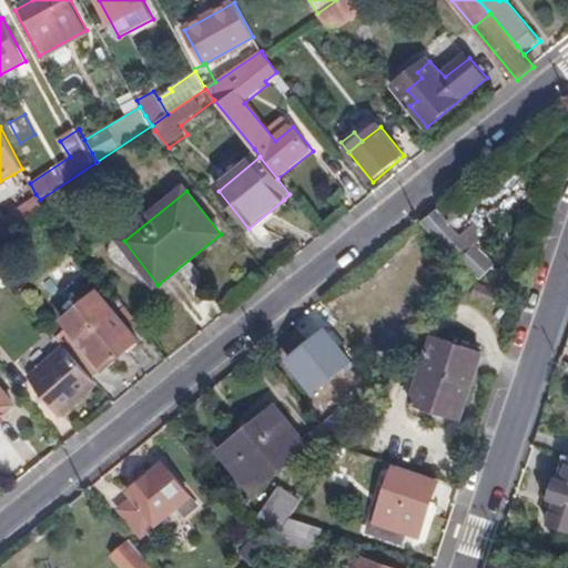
[(46,209),(40,200),(36,202),(23,212),(30,221),(46,209)]
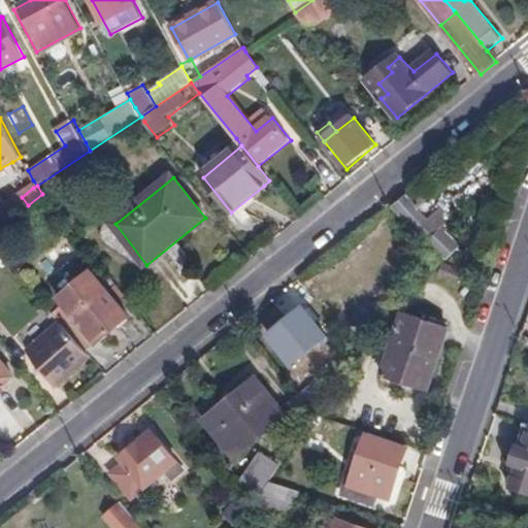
[(268,191),(264,186),(231,212),(235,218),(268,191)]
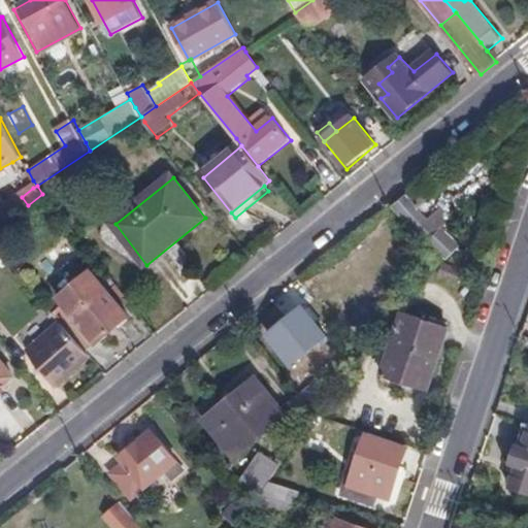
[(395,204),(429,240),(441,229),(430,218),(407,193),(395,204)]
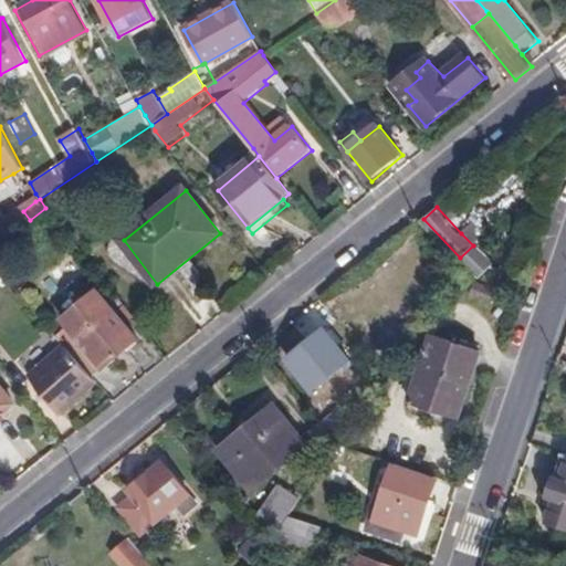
[(8,236),(25,223),(19,215),(1,228),(8,236)]
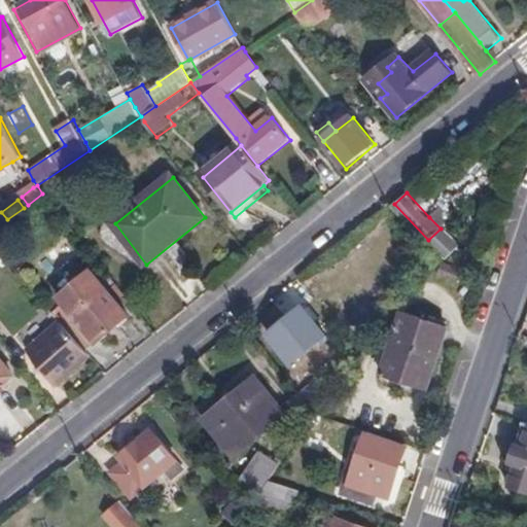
[(429,217),(441,229),(451,217),(441,207),(429,217)]
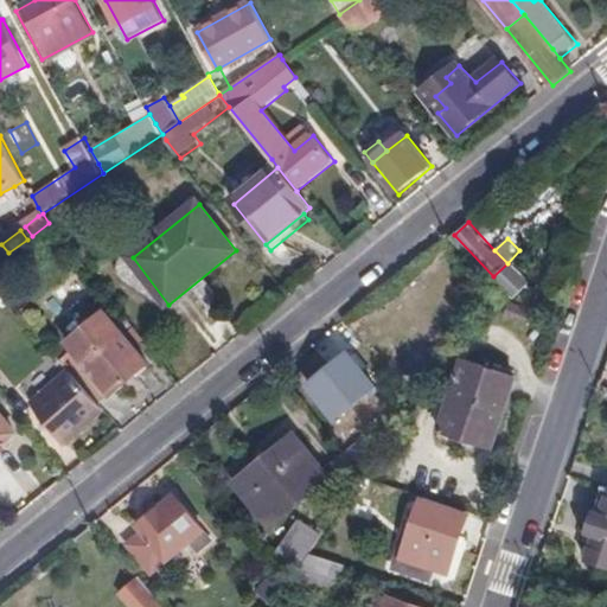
[(502,286),(493,276),(489,281),(497,289),(502,286)]
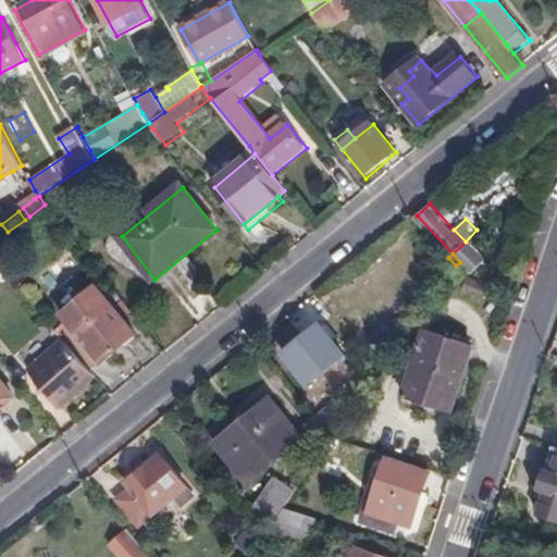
[(457,287),(467,273),(456,269),(447,281),(457,287)]
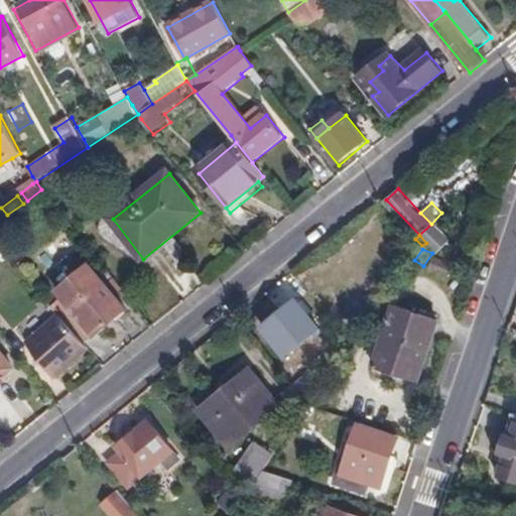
[(472,255),(459,250),(455,260),(470,265),(472,255)]
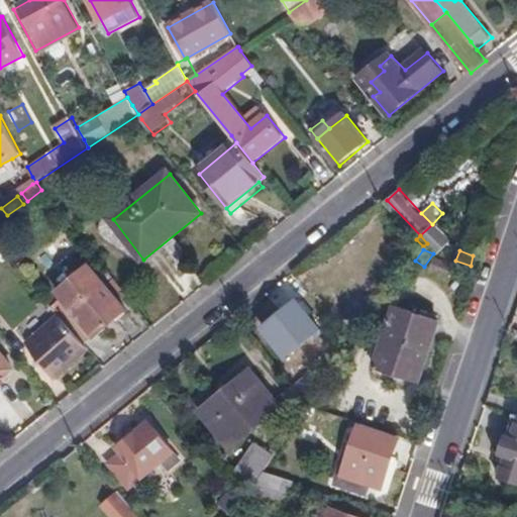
[(452,265),(434,257),(430,267),(448,275),(452,265)]
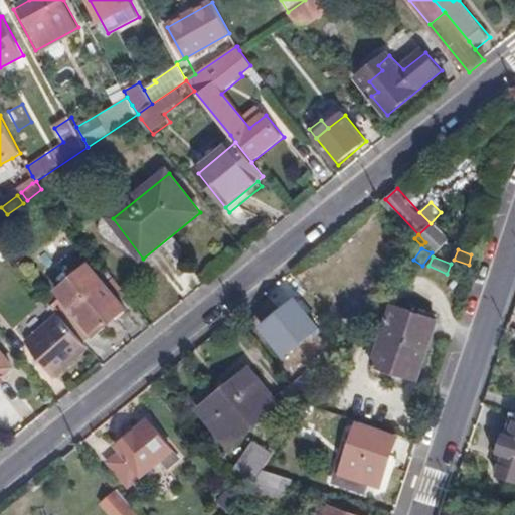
[(56,303),(63,314),(88,343),(128,311),(92,267),(60,291),(65,296),(56,303)]
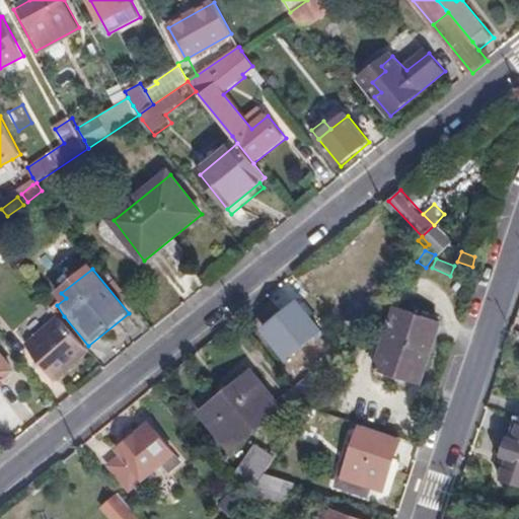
[(321,329),(298,302),(267,328),(289,355),(321,329)]
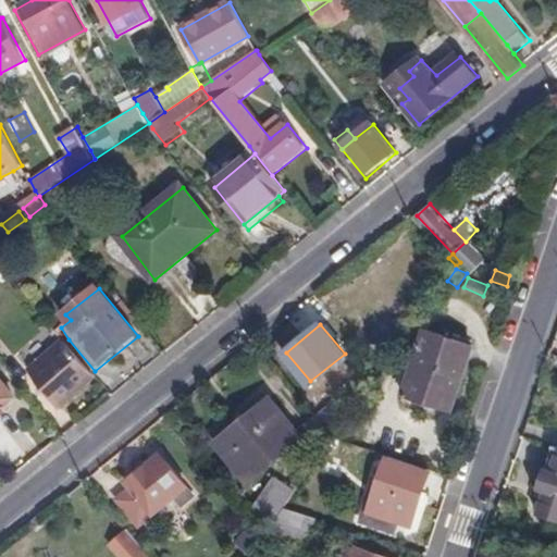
[(472,347),(424,332),(404,397),(450,413),(472,347)]
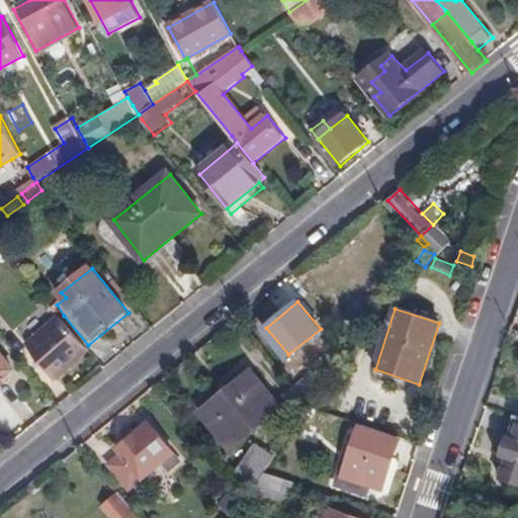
[(54,377),(91,348),(88,345),(64,316),(27,345),(54,377)]
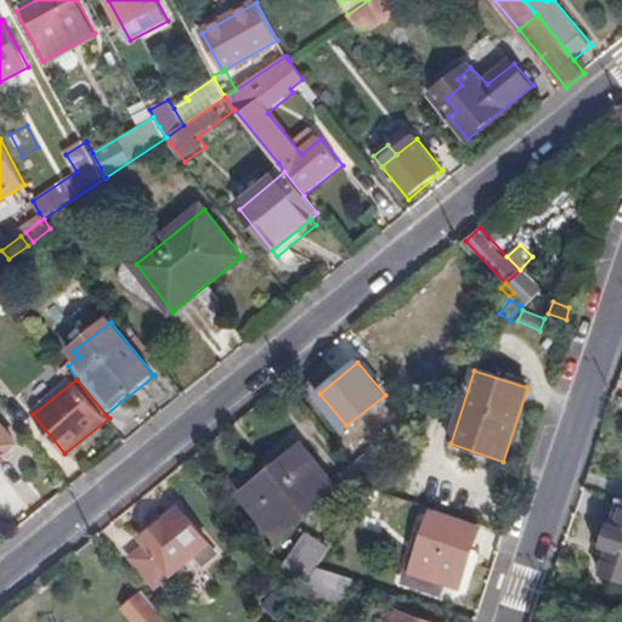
[(0,465),(6,462),(1,458),(17,444),(0,422),(0,465)]
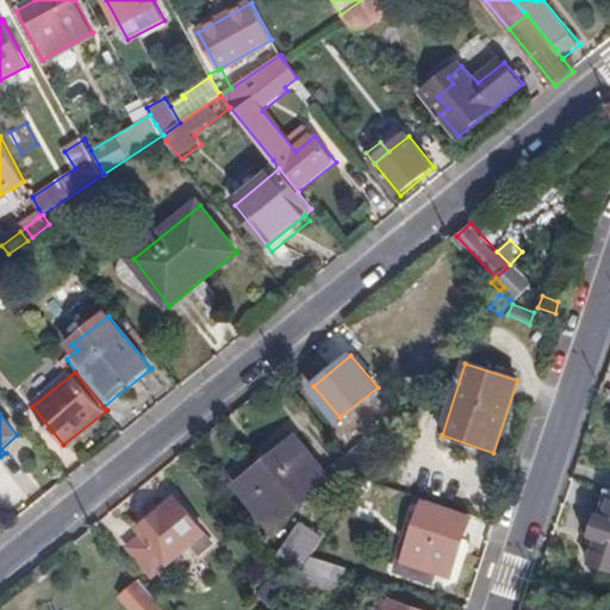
[(332,479),(297,435),(238,484),(274,528),(332,479)]
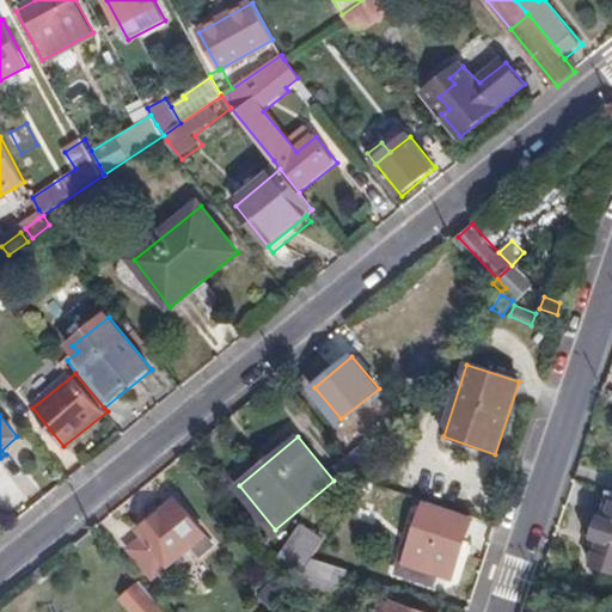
[(611,490),(597,538),(604,540),(595,564),(611,570),(611,490)]
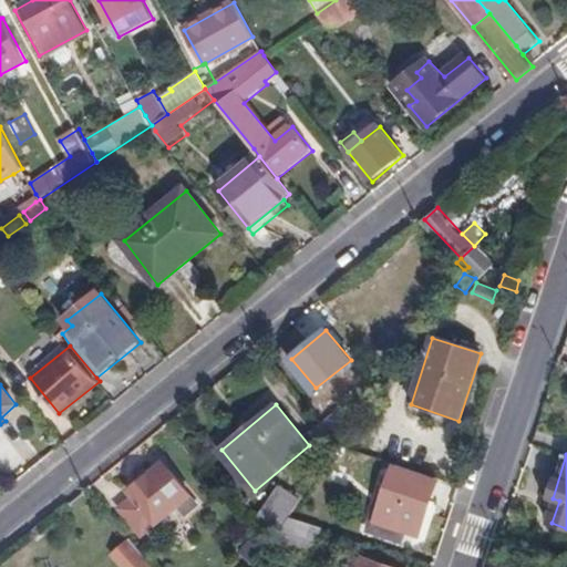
[(143,533),(177,505),(194,494),(166,461),(131,490),(136,495),(123,507),(143,533)]
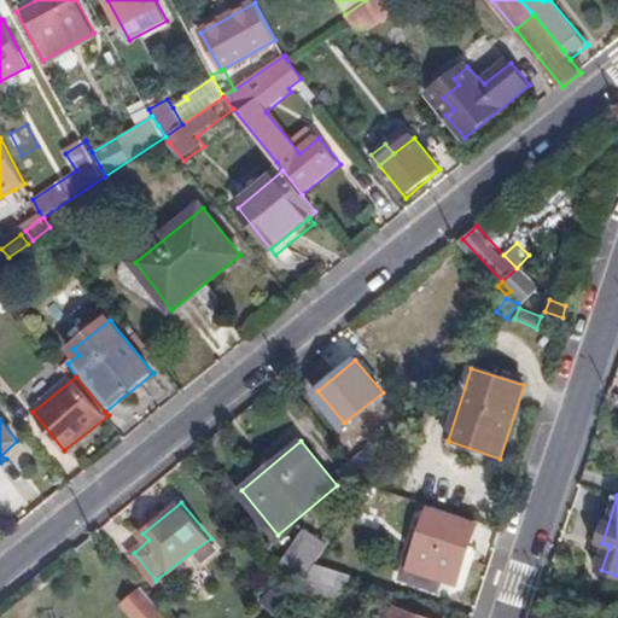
[(455,584),(477,522),(431,506),(426,526),(419,525),(402,577),(439,592),(443,581),(455,584)]
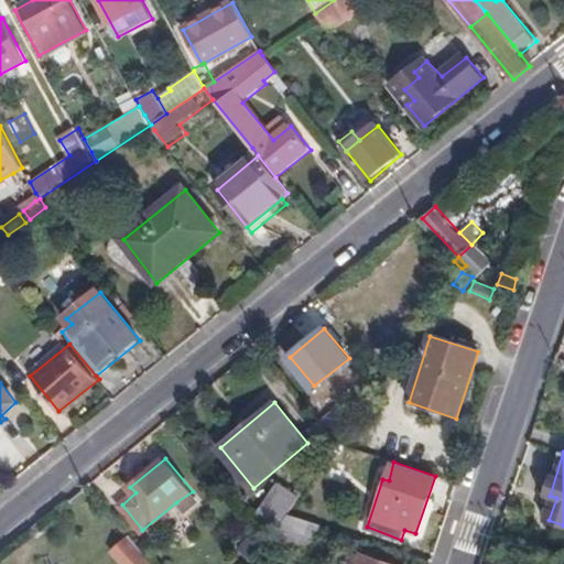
[(284,523),(291,516),(302,497),(283,485),(266,511),(284,523)]
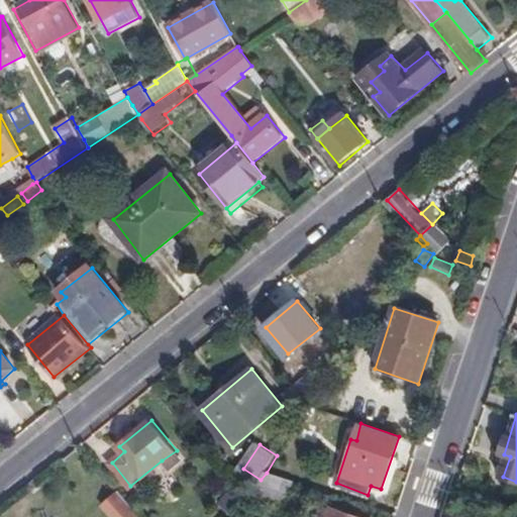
[(177,450),(162,460),(168,468),(182,457),(177,450)]
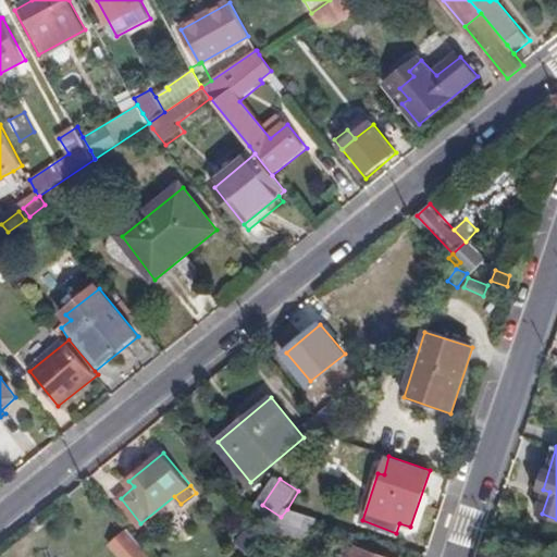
[(127,556),(151,556),(133,533),(119,545),(127,556)]
